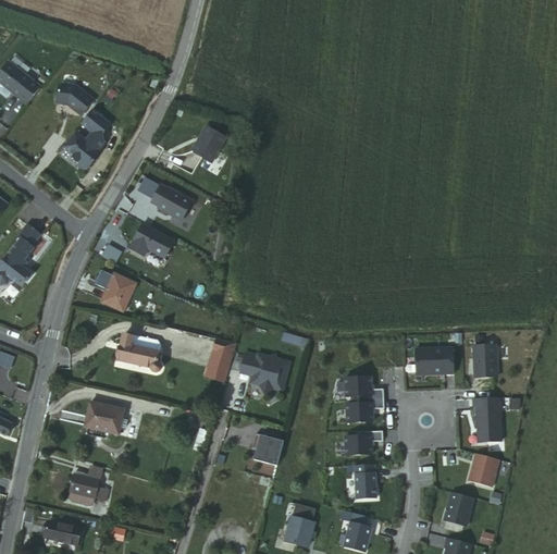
[(40,85),(16,65),(3,83),(27,101),(40,85)]
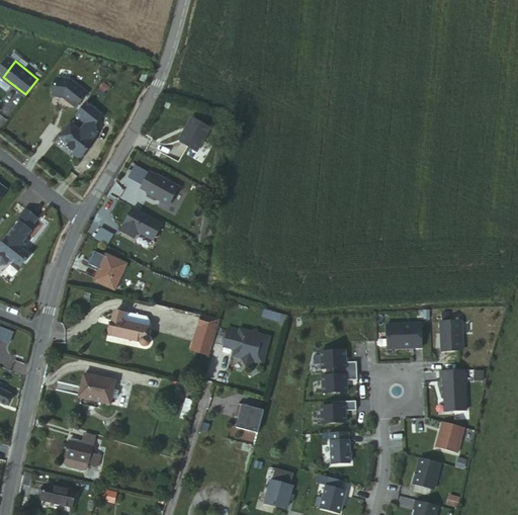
[(149,72),(142,69),(140,75),(147,78),(149,72)]
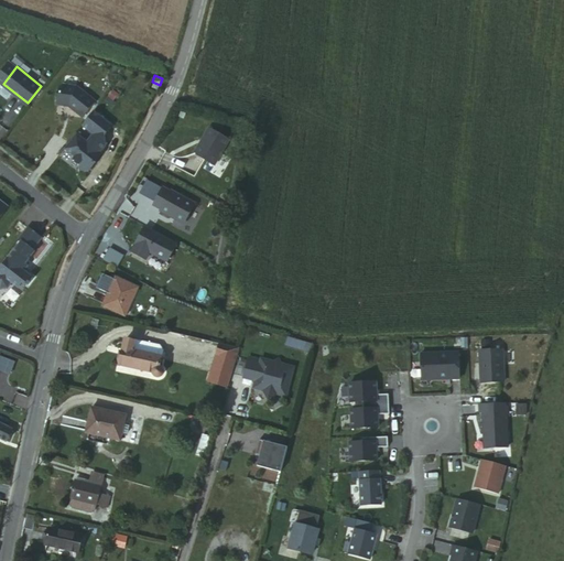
[(68,104),(83,115),(96,99),(76,84),(63,82),(60,86),(57,101),(68,104)]
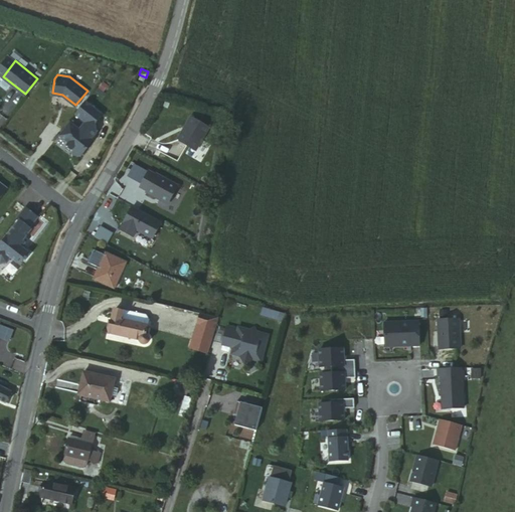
[(93,125),(102,112),(86,99),(75,112),(86,120),(79,127),(69,119),(58,133),(68,141),(67,143),(73,147),(73,154),(80,153),(88,145),(87,144),(93,137),(92,136),(98,128),(93,125)]
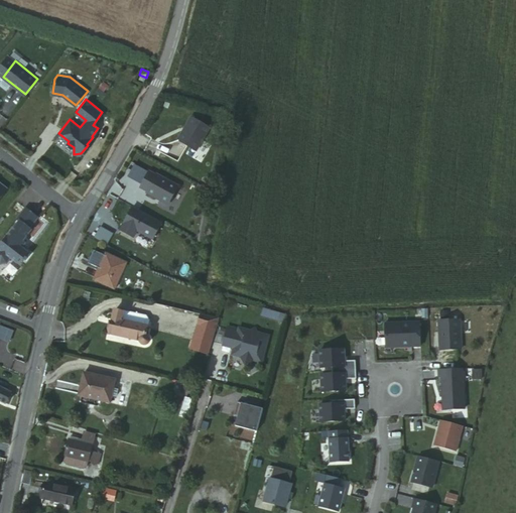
[(189,117),(176,141),(196,151),(209,127),(189,117)]
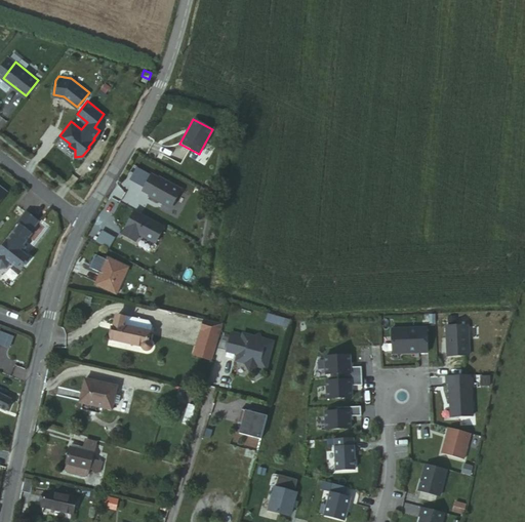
[(180,191),(159,176),(159,177),(151,173),(140,191),(148,195),(147,197),(166,209),(169,209),(180,191)]
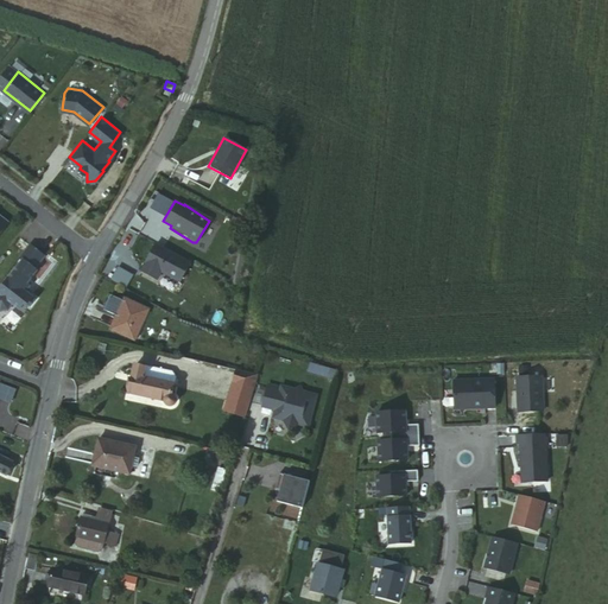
[(26,288),(30,283),(27,281),(38,268),(36,266),(45,254),(30,242),(20,255),(23,258),(0,286),(0,306),(1,307),(8,306),(13,300),(24,310),(30,303),(31,304),(33,300),(32,299),(36,294),(26,288)]
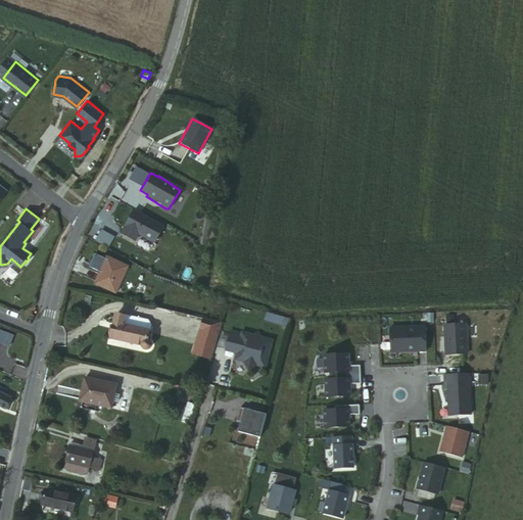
[(169,226),(136,208),(124,232),(138,239),(141,233),(159,242),(169,226)]
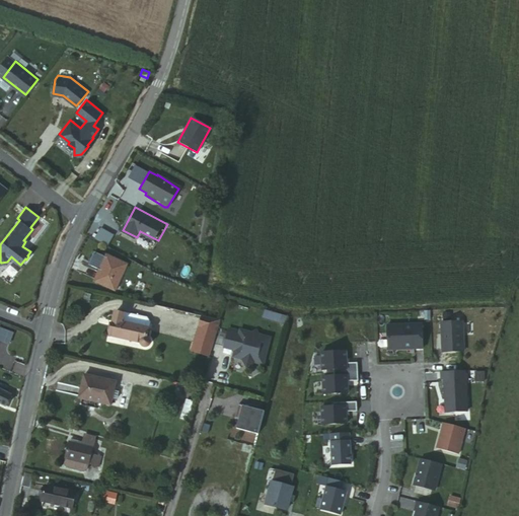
[(109,244),(115,234),(101,227),(96,237),(109,244)]
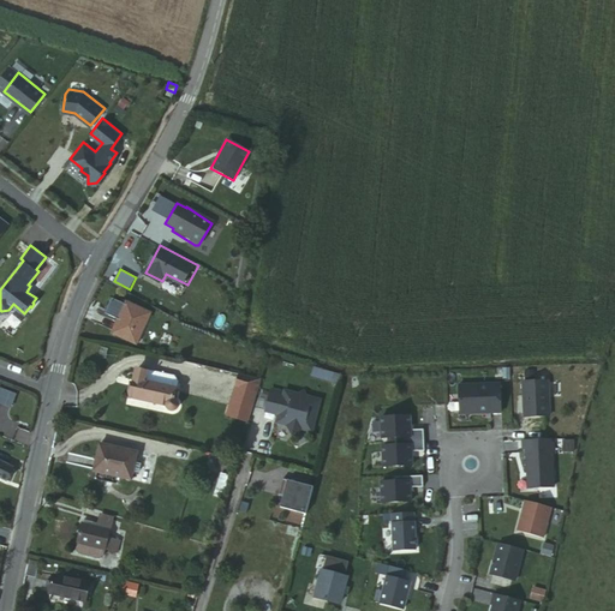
[(120,318),(114,333),(138,343),(153,312),(132,303),(132,301),(127,300),(126,303),(114,297),(107,312),(120,318)]
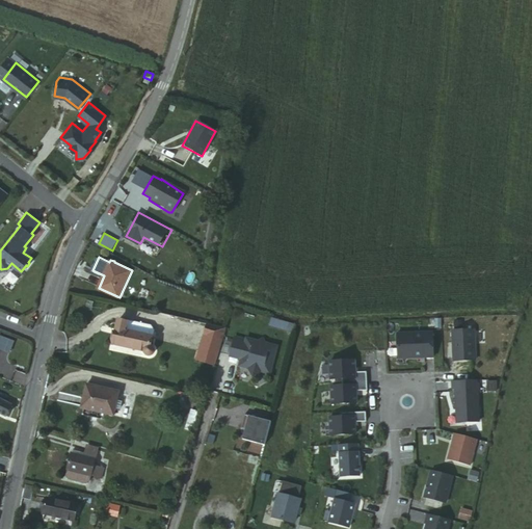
[(116,317),(109,342),(141,350),(142,353),(148,356),(151,355),(153,353),(153,350),(152,348),(151,345),(152,337),(153,337),(154,329),(151,324),(128,319),(127,320),(116,317)]
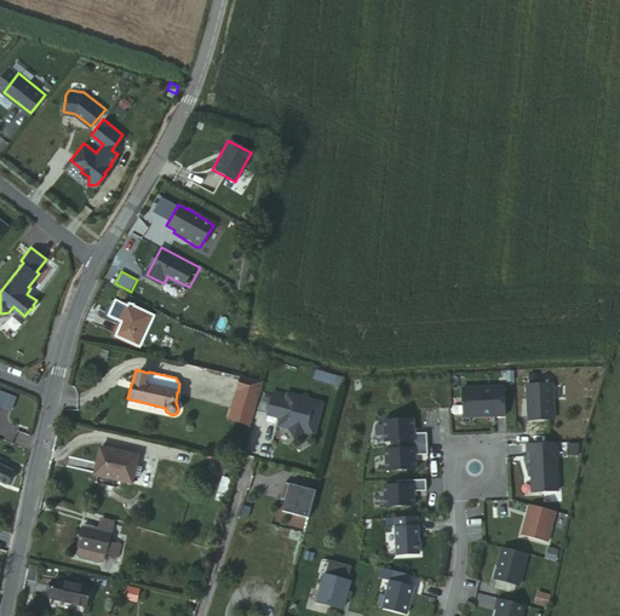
[(343,379),(314,372),(311,381),(340,389),(343,379)]
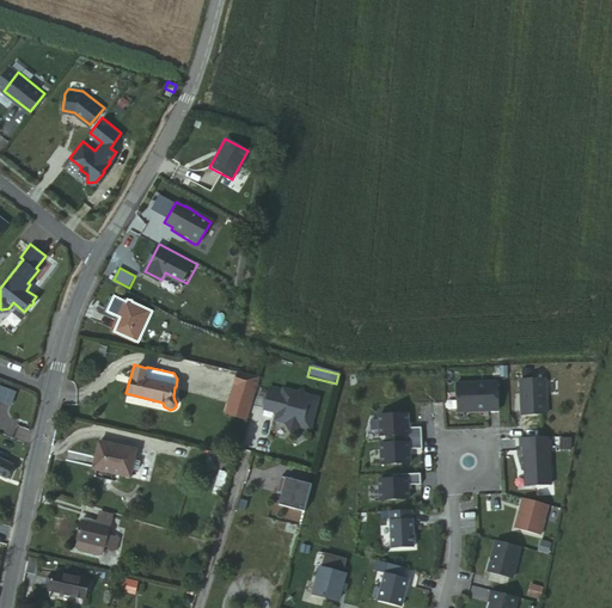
[(258,374),(237,369),(233,380),(237,381),(231,401),(227,400),(225,406),(246,412),(258,374)]
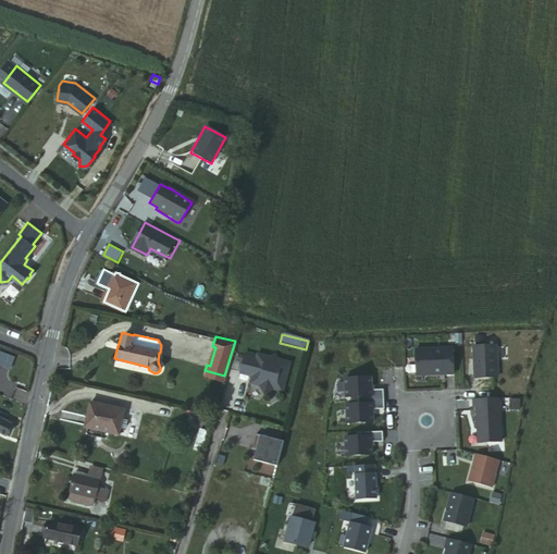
[(495,346),(472,347),(474,378),(497,377),(495,346)]
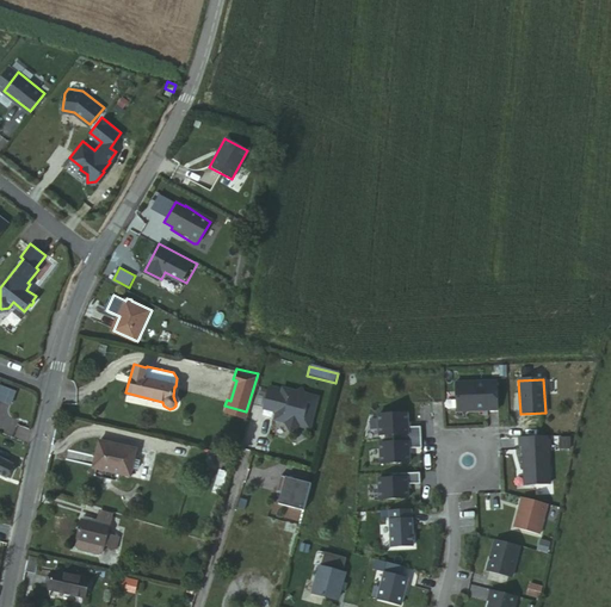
[(497,382),(455,383),(456,412),(477,410),(477,409),(487,408),(487,410),(497,409),(497,382)]
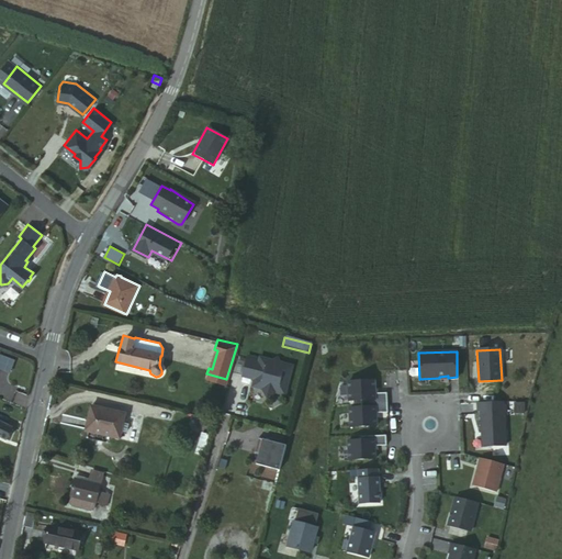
[(258,359),(246,356),(240,372),(251,376),(253,378),(251,380),(250,387),(259,389),(265,398),(272,392),(282,395),(290,366),(279,364),(276,357),(269,360),(258,358),(258,359)]
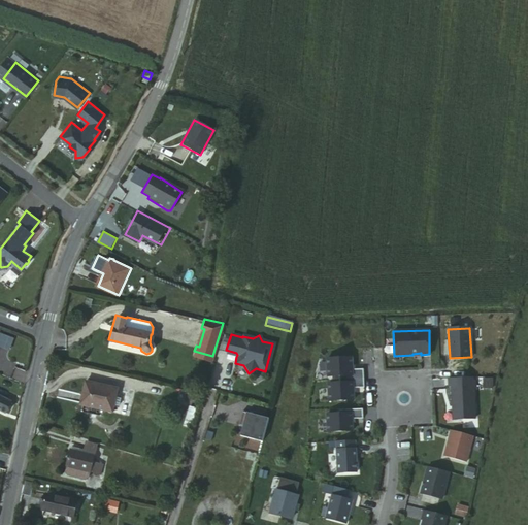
[(351,357),(329,358),(329,369),(337,369),(338,388),(330,389),(331,400),(353,399),(353,388),(363,387),(362,368),(352,369),(351,357)]
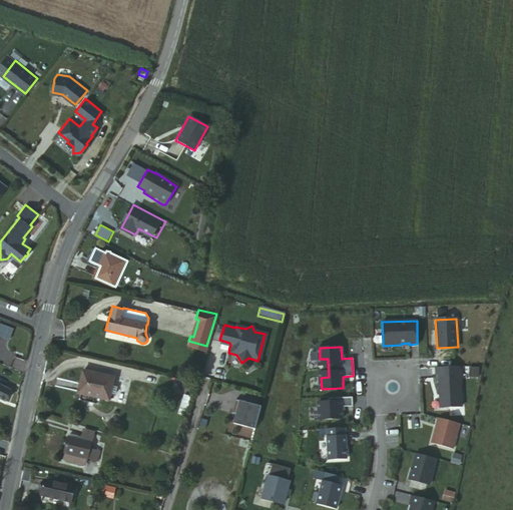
[(461,405),(459,366),(436,367),(436,375),(439,375),(440,394),(441,394),(441,397),(440,399),(440,407),(461,405)]
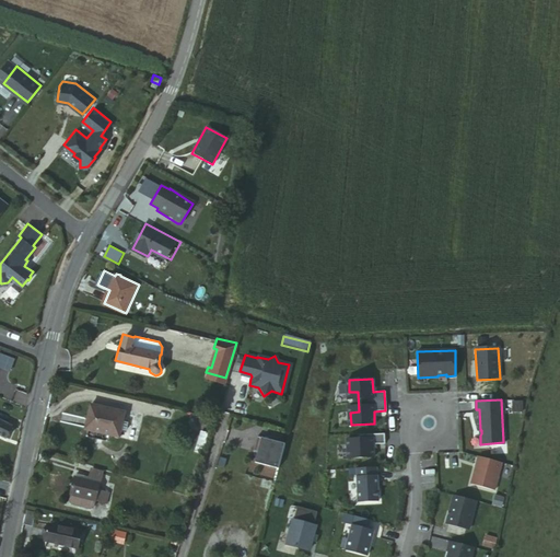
[(129,412),(96,404),(89,428),(123,437),(129,412)]
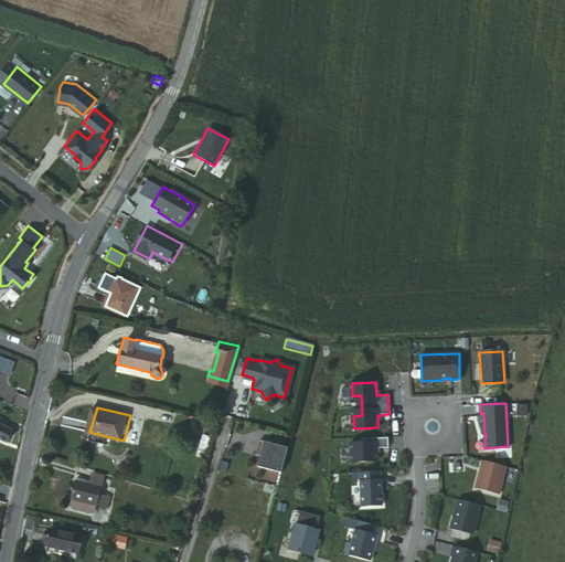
[(0,436),(18,446),(21,433),(0,422),(0,436)]
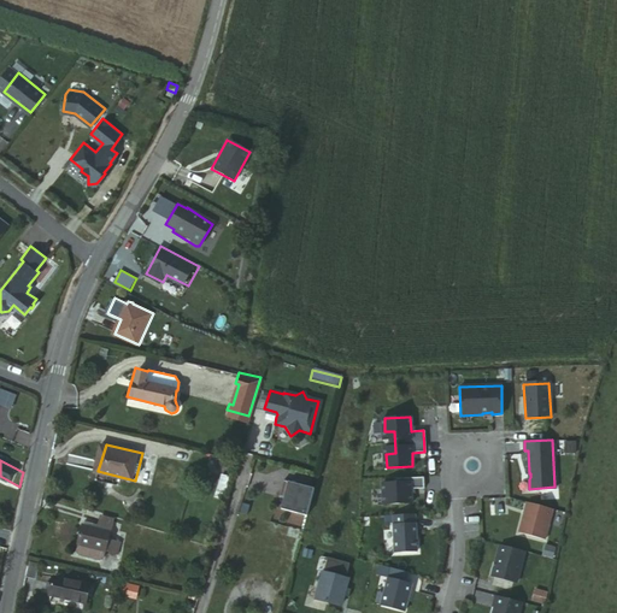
[(397,489),(385,490),(386,504),(411,502),(411,489),(424,488),(423,477),(395,478),(397,489)]
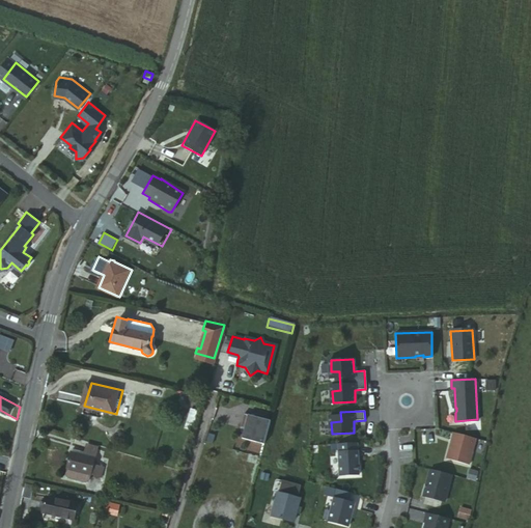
[(262,444),(269,420),(242,413),(239,427),(243,428),(240,438),(262,444)]
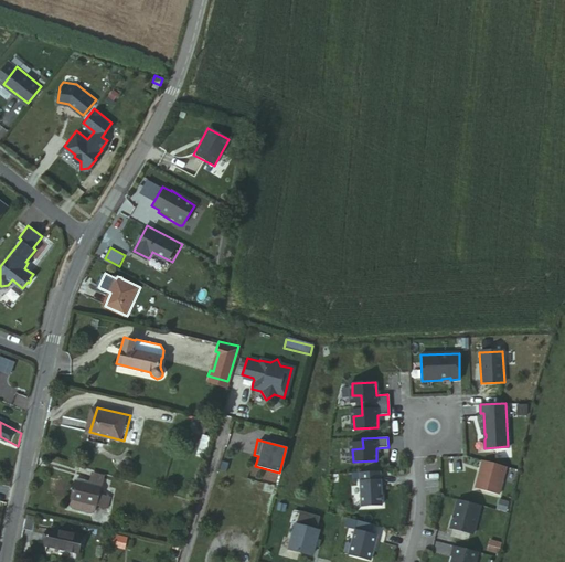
[(505,465),(483,459),(476,487),(499,494),(505,465)]
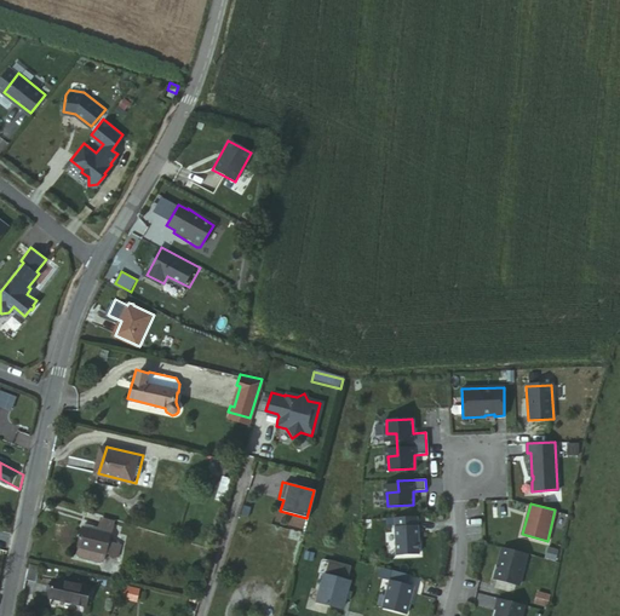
[(417,517),(395,517),(396,554),(418,553),(417,517)]
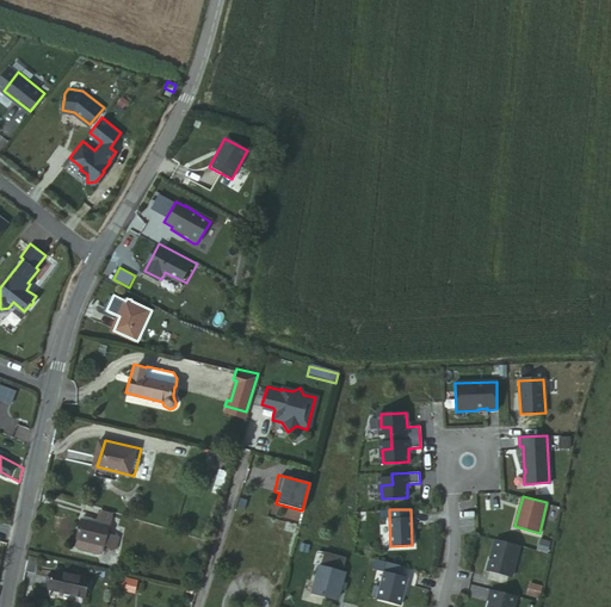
[(93,511),(91,524),(102,526),(104,512),(93,511)]
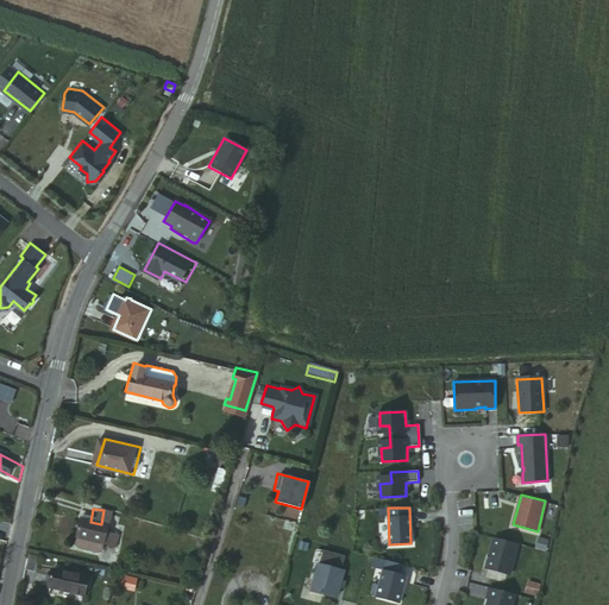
[(74,518),(69,543),(71,548),(93,552),(96,549),(98,543),(107,544),(108,533),(100,531),(101,524),(90,522),(74,518)]
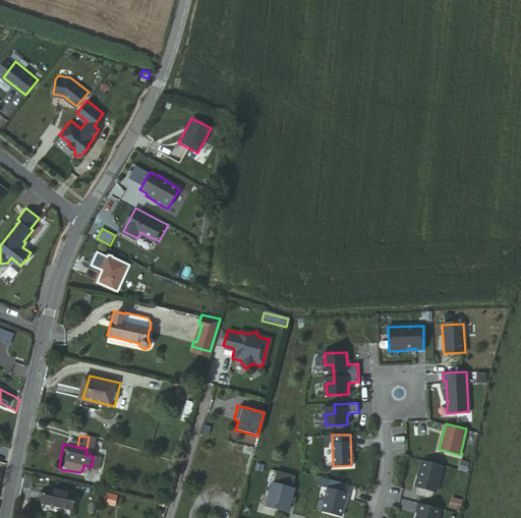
[(443,465),(422,459),(415,485),(435,492),(443,465)]
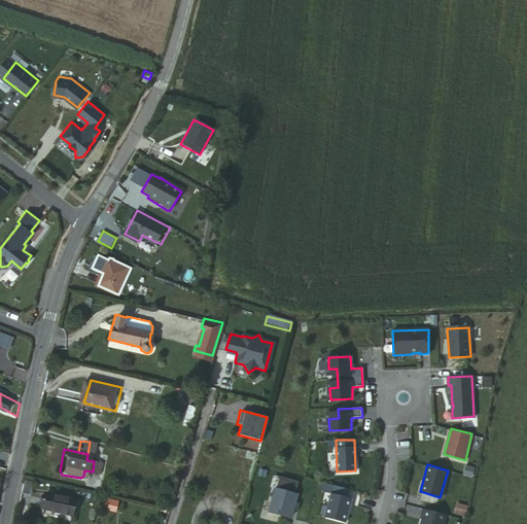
[(276,488),(270,512),(290,517),(292,516),(294,509),(299,510),(300,503),(296,502),(299,494),(295,493),(299,481),(280,476),(277,488),(276,488)]
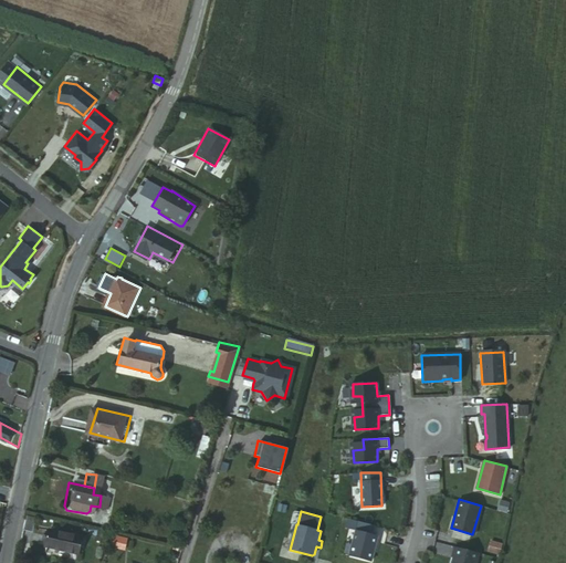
[(350,529),(356,531),(350,555),(371,561),(378,537),(371,534),(375,525),(353,520),(350,529)]
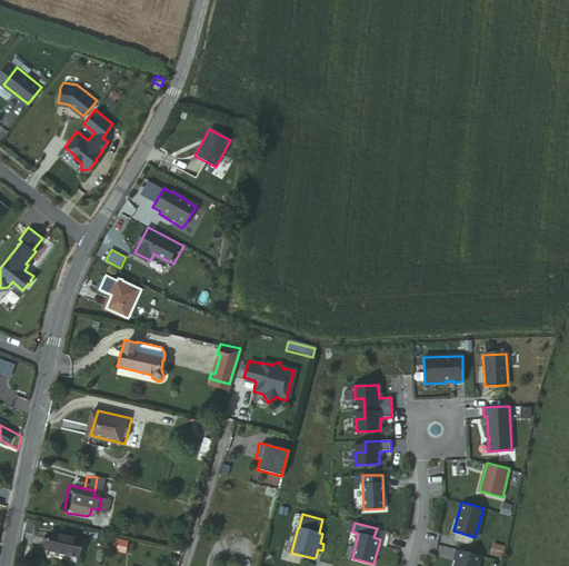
[(76,542),(46,535),(41,553),(72,559),(76,542)]
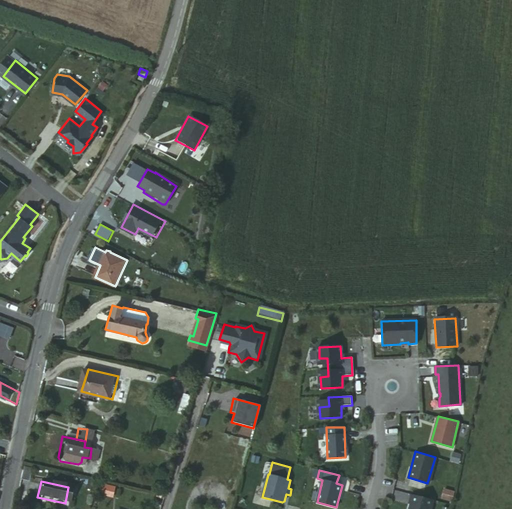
[(430,508),(433,499),(412,494),(409,503),(411,503),(409,508),(430,508)]
